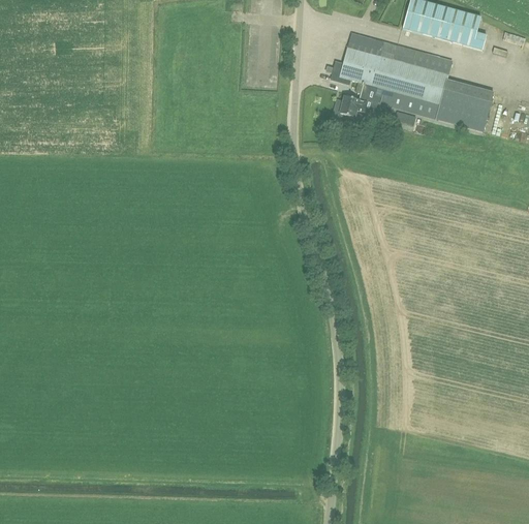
[(409,0),(402,25),(481,47),(486,32),(475,30),(479,14),(429,0),(409,0)]
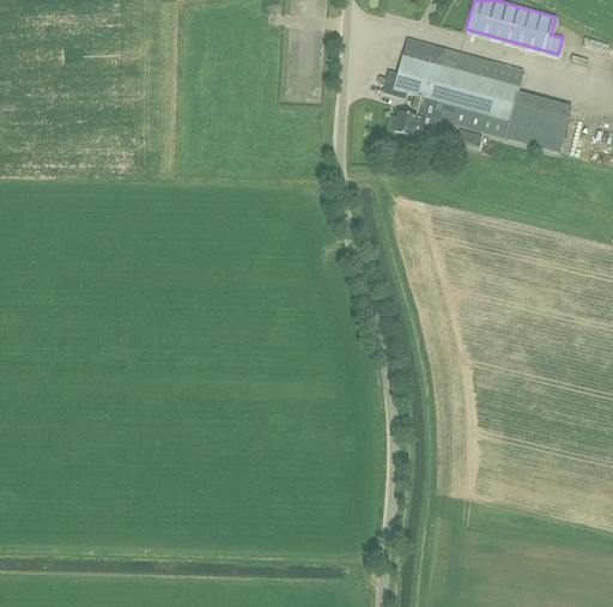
[(417,104),(417,105),(426,107),(425,111),(559,149),(571,104),(516,90),(522,67),(407,35),(398,71),(388,68),(387,76),(384,74),(382,80),(384,82),(382,89),(404,95),(405,89),(414,91),(411,103),(417,104)]
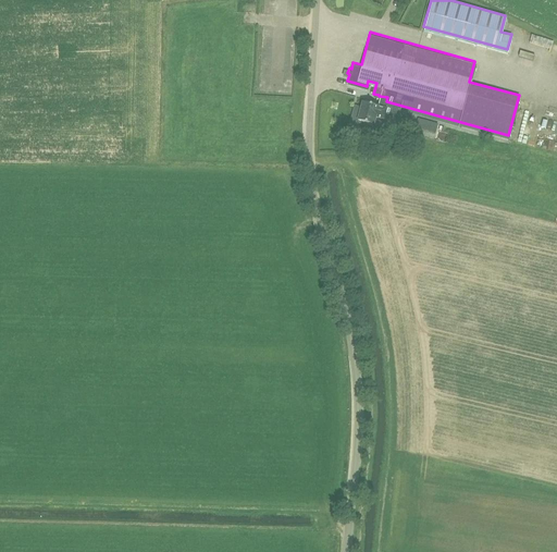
[(383,114),(386,101),(387,97),(379,96),(378,101),(362,98),(360,106),(355,103),(349,120),(363,124),(364,118),(373,120),(375,112),(383,114)]
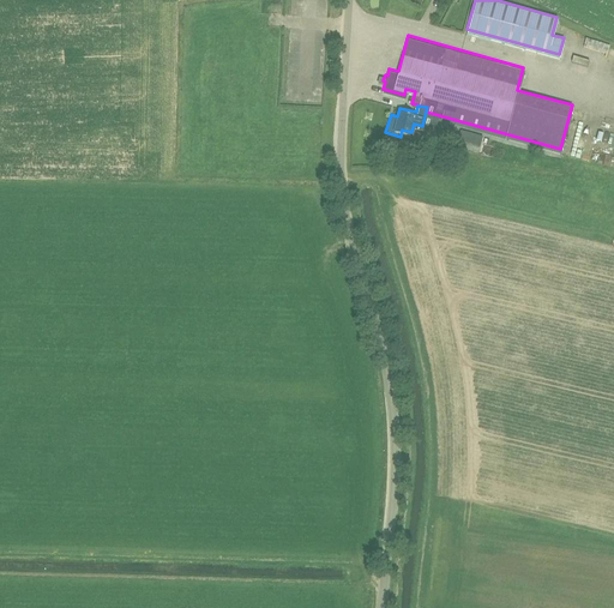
[(482,132),(459,126),(456,142),(479,148),(482,132)]
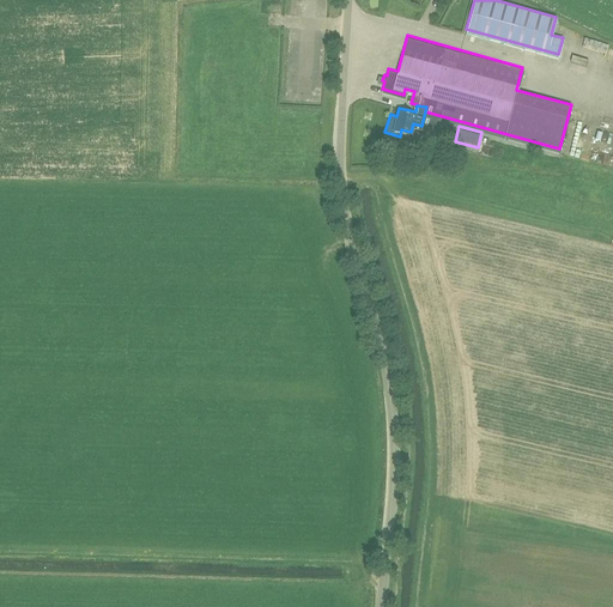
[(486,133),(484,144),(496,146),(497,134),(486,133)]
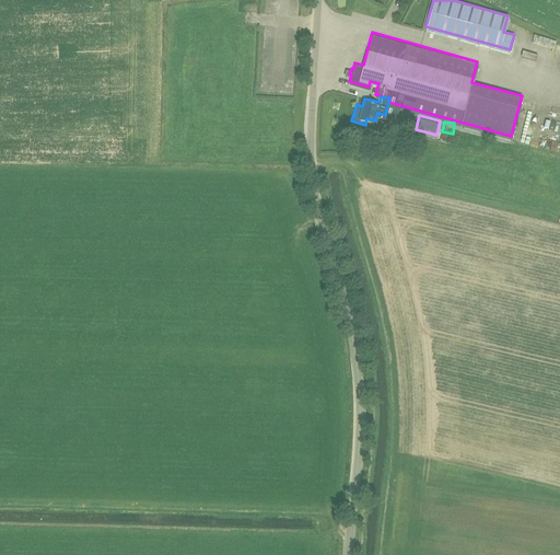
All buildings are outlined.
